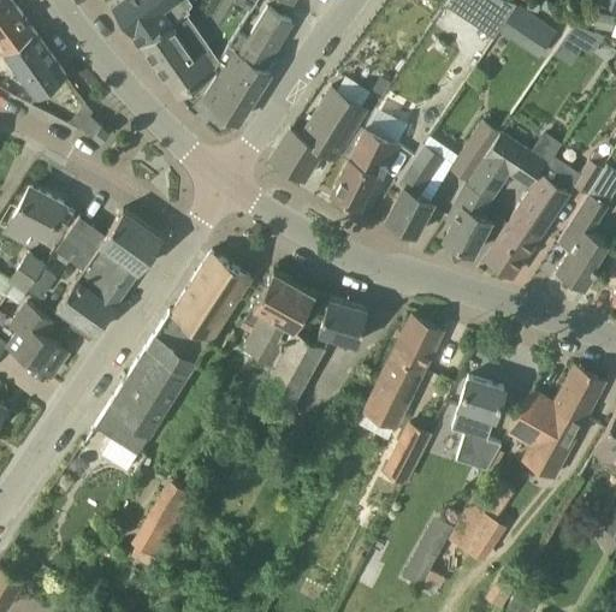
[(9,0),(0,6),(0,51),(4,55),(34,34),(10,0),(9,0)]
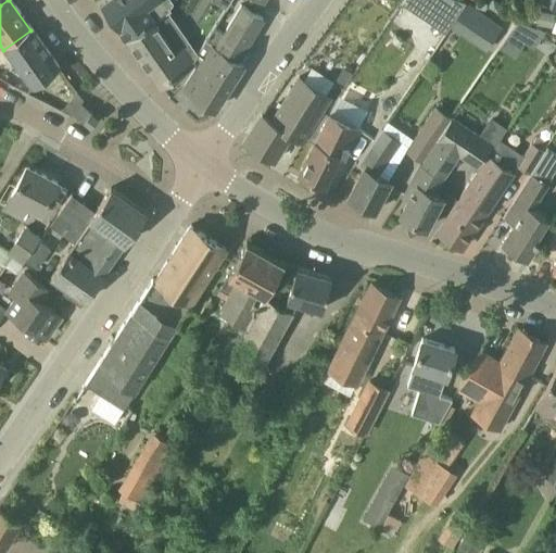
[(153,25),(167,14),(156,0),(113,0),(103,8),(127,42),(153,25)]
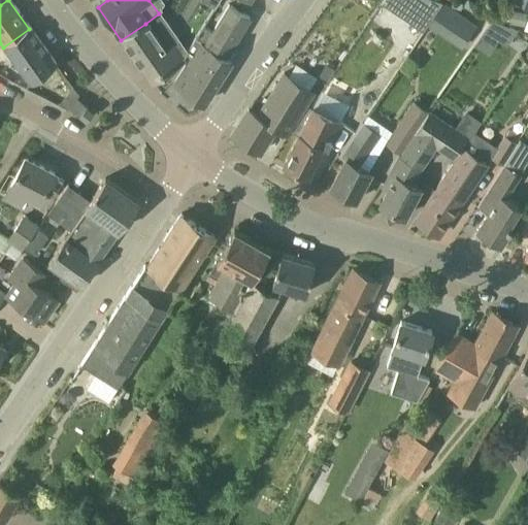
[(200,0),(200,1),(215,10),(221,0),(200,0)]
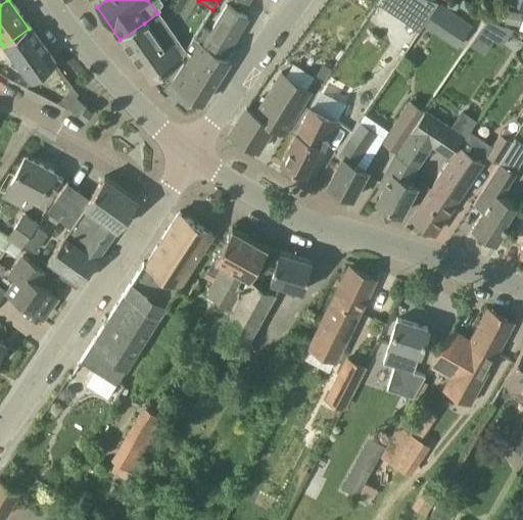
[(419,33),(424,27),(439,5),(425,0),(420,0),(405,24),(419,33)]
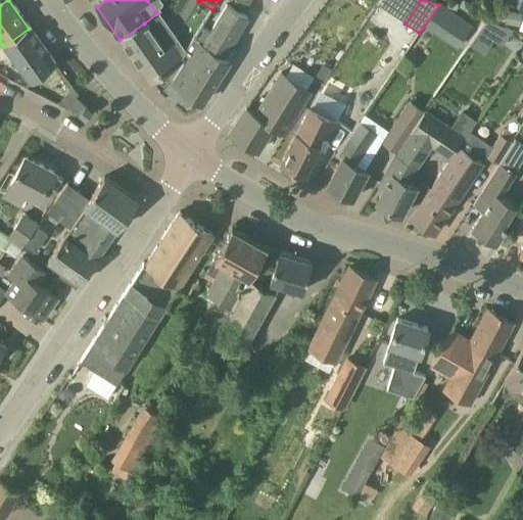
[(522,0),(512,0),(511,5),(522,9),(522,0)]
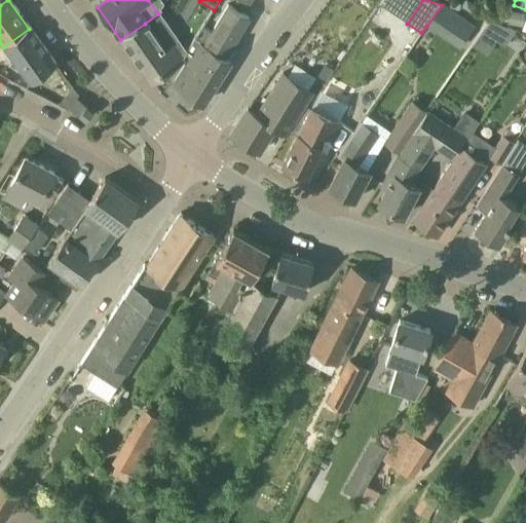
[(450,8),(459,11),(461,6),(452,3),(450,8)]
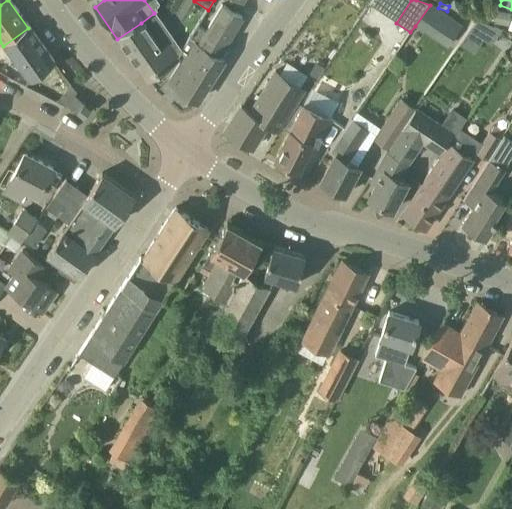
[(176,88),(198,102),(199,102),(224,62),(218,58),(241,22),(221,9),(215,19),(206,33),(197,28),(181,55),(185,57),(169,83),(176,87),(176,88)]
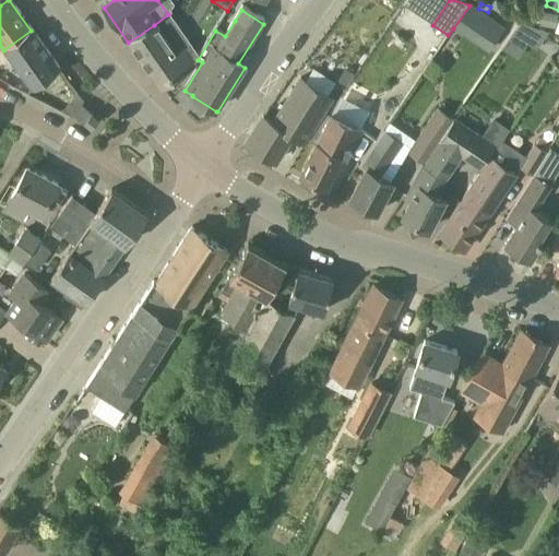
[(558,16),(543,13),(539,27),(556,30),(558,16)]
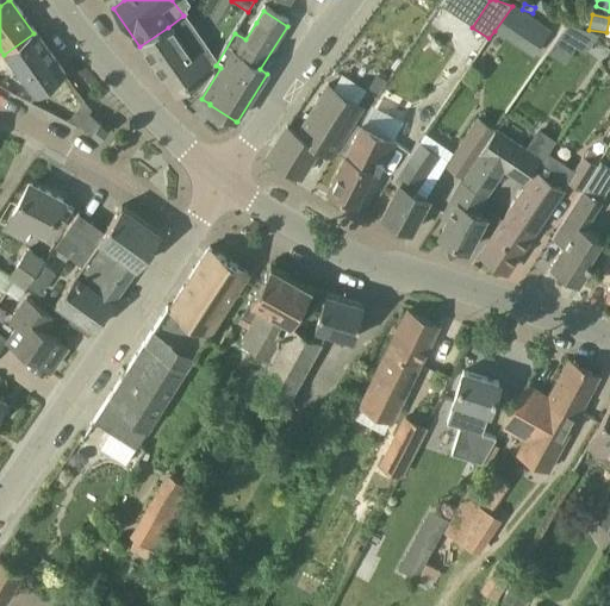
[(567,26),(559,38),(585,57),(599,37),(567,26)]
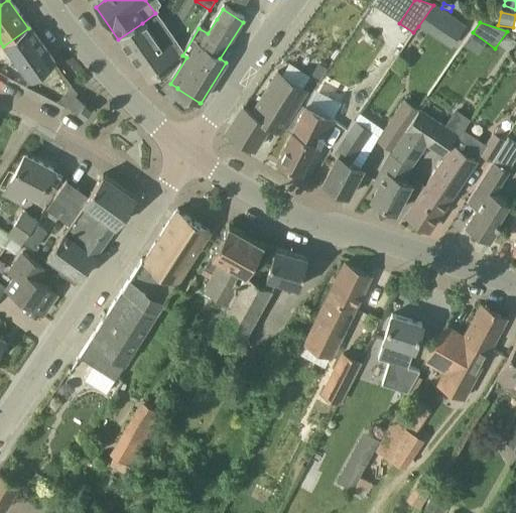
[(168,42),(159,48),(142,23),(118,39),(148,82),(180,58),(168,42)]
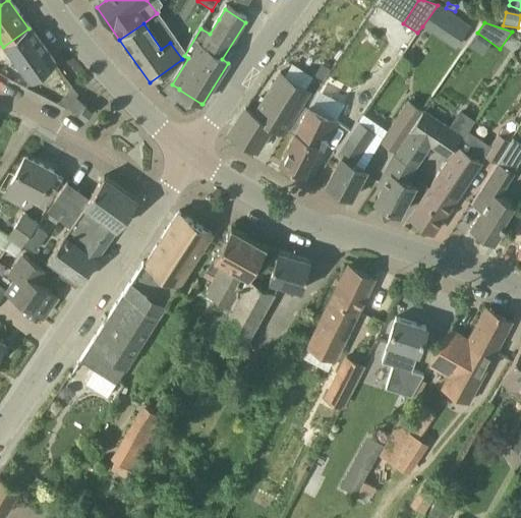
[(3,47),(30,83),(56,65),(29,29),(3,47)]
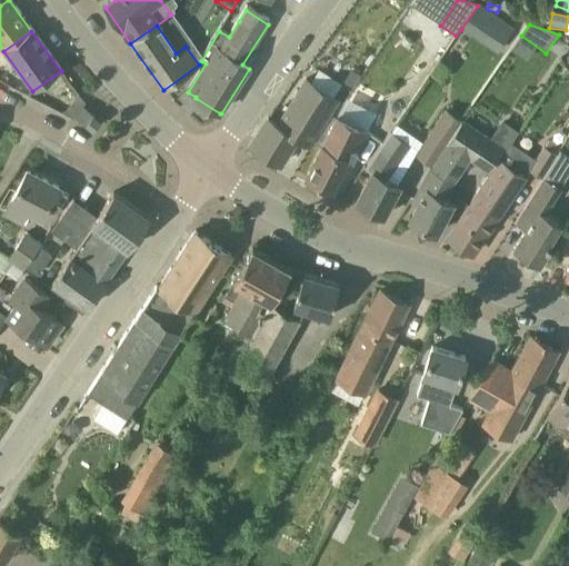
[(337,101),(306,82),(278,127),(268,120),(250,147),(280,167),(297,139),(309,147),(337,101)]
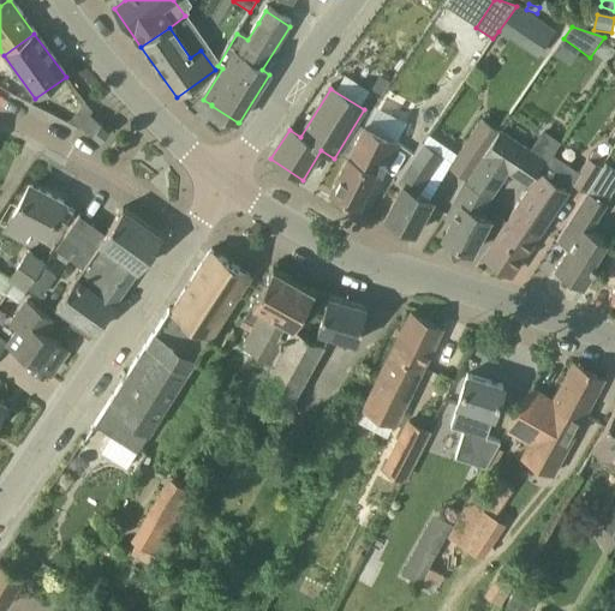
[(108,133),(90,118),(82,129),(100,143),(108,133)]
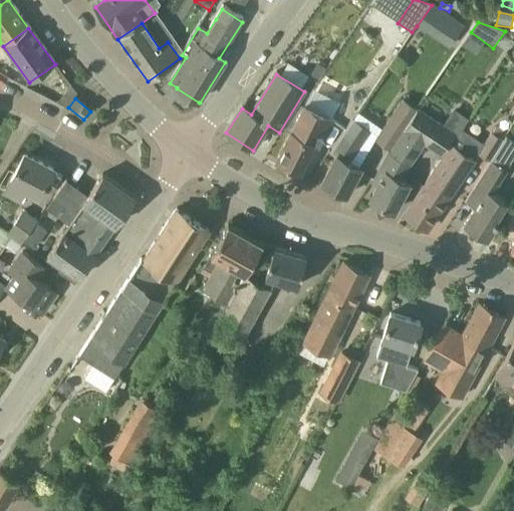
[(375,142),(391,152),(417,111),(402,101),(375,142)]
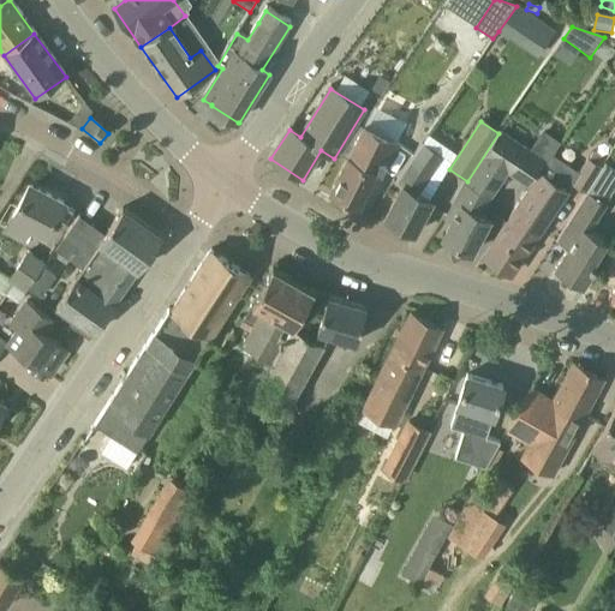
[(348,159),(330,193),(357,207),(359,208),(375,175),(381,180),(399,144),(364,124),(363,126),(362,126),(341,154),(348,159)]
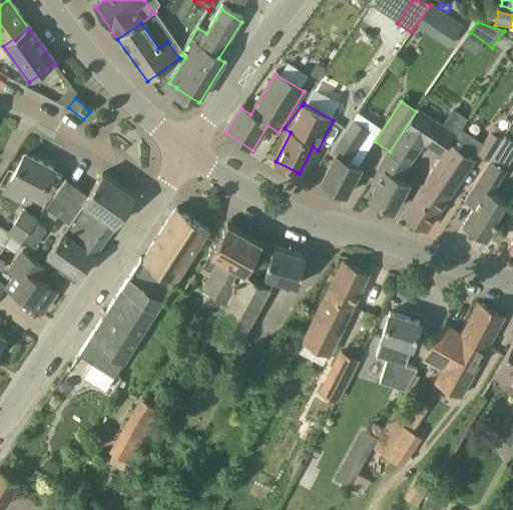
[(443,129),(416,111),(390,151),(388,154),(372,184),(377,187),(370,201),(393,213),(408,185),(401,181),(409,165),(423,145),(430,149),(440,157),(464,121),(453,114),(443,129)]
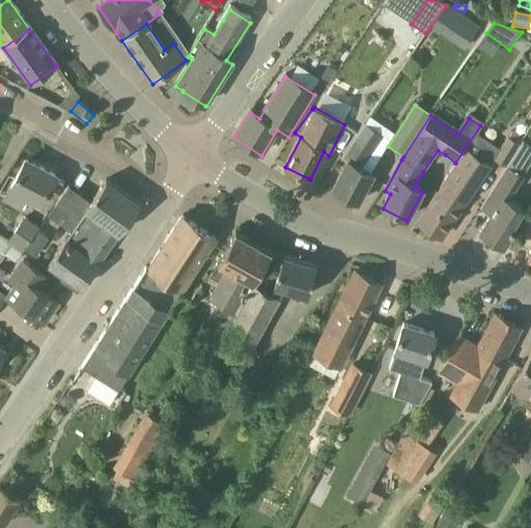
[(372,176),(361,169),(382,138),(365,126),(342,159),(347,162),(332,191),(358,204),(372,176)]
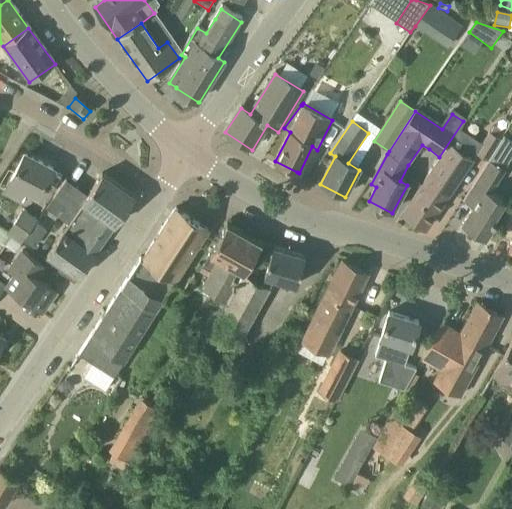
[(472,162),(472,161),(482,145),(460,131),(403,215),(426,231),(472,162)]
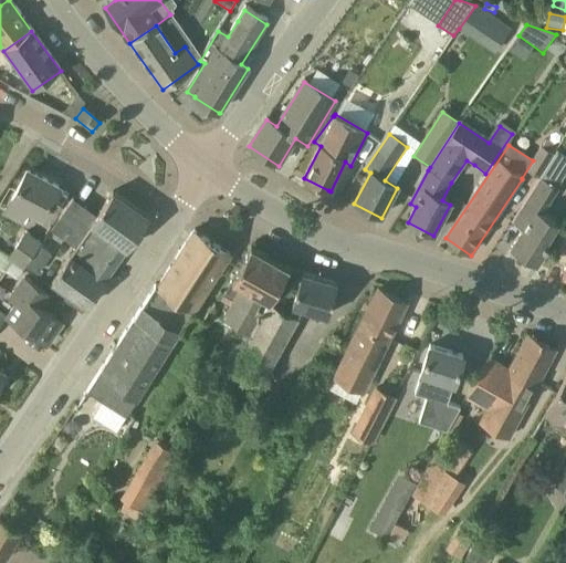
[(553,156),(541,148),(527,170),(540,178),(553,156)]
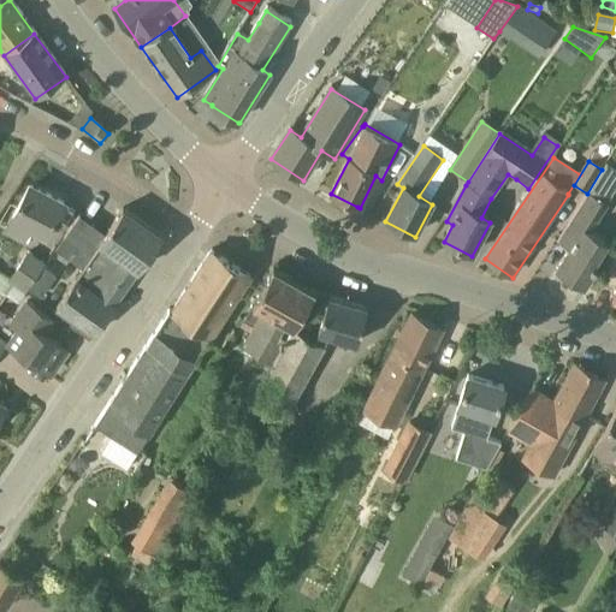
[(64,206),(30,188),(6,230),(25,241),(31,230),(46,238),(64,206)]
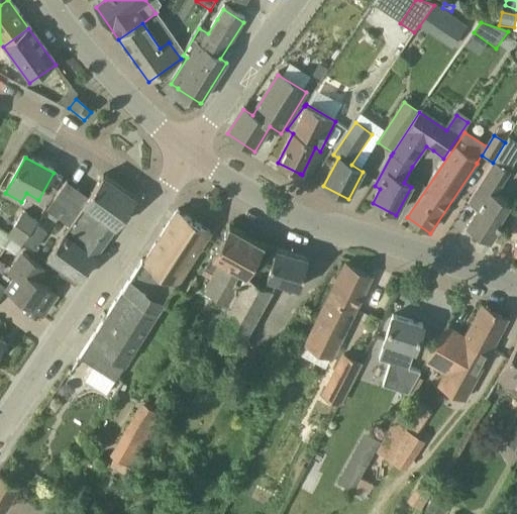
[(509,205),(495,196),(509,173),(493,164),(476,191),(486,197),(467,228),(490,243),(501,226),(498,224),(509,205)]
